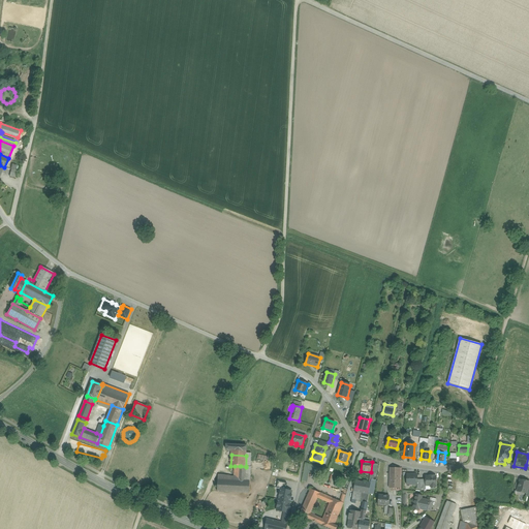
[(303,481),(306,483),(308,471),(318,473),(320,469),(306,464),(303,481)]
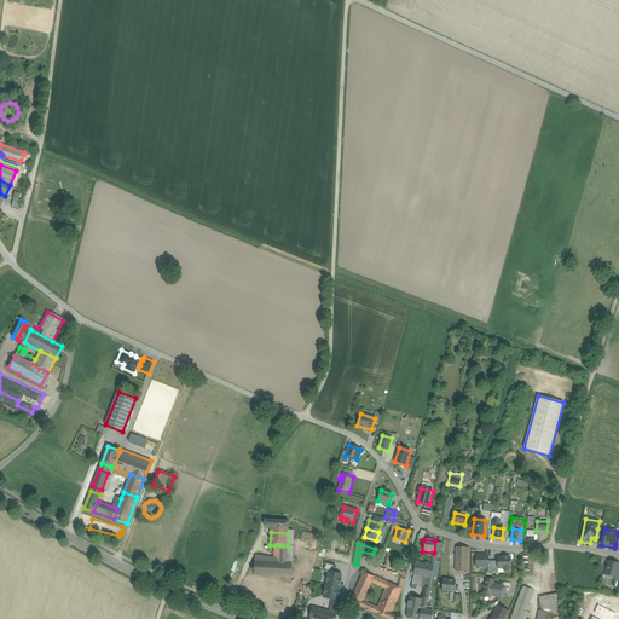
[(273,556),(261,556),(261,561),(281,562),(281,545),(275,545),(273,556)]
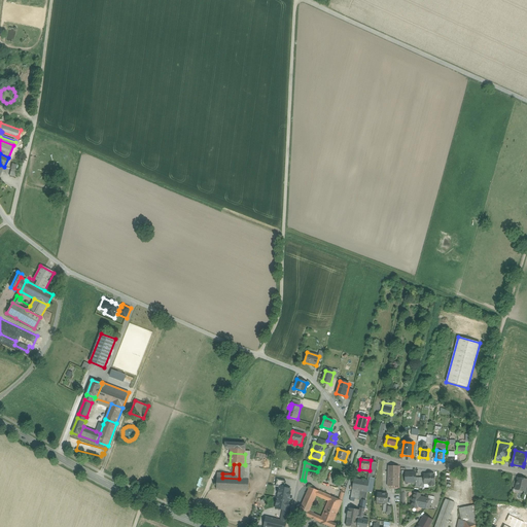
[(389,466),(388,477),(398,477),(398,466),(389,466)]
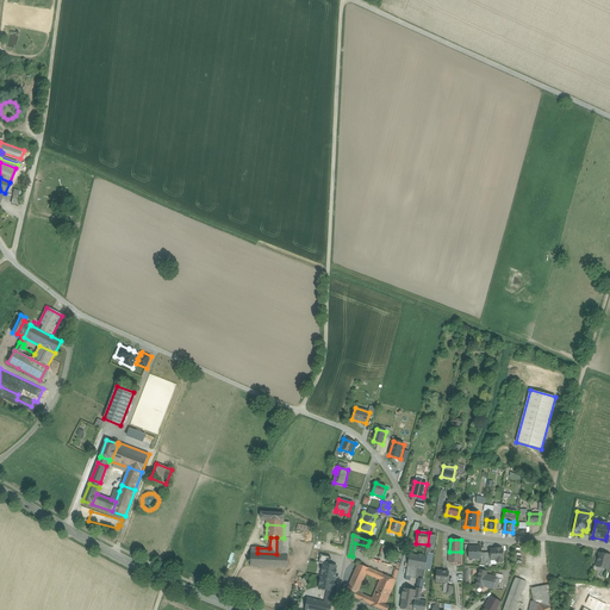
[(481,547),(468,547),(468,559),(481,559),(481,547)]
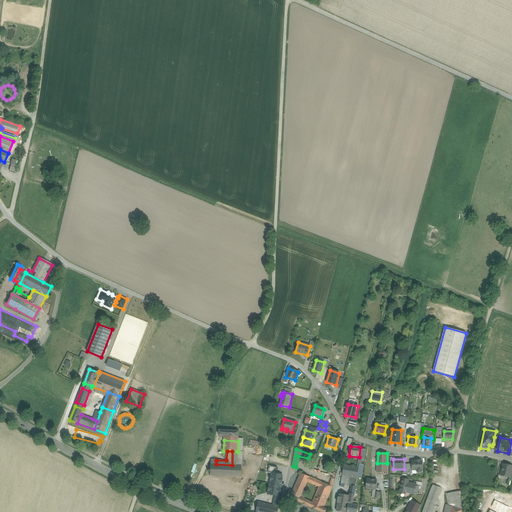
[(422,461),(412,461),(412,470),(422,470),(422,461)]
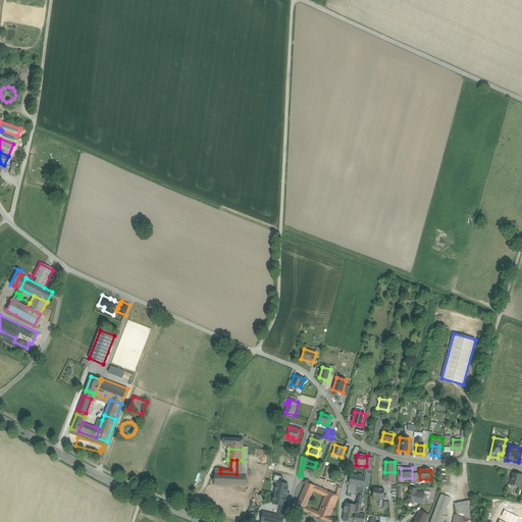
[(384,480),(395,481),(395,472),(384,472),(384,480)]
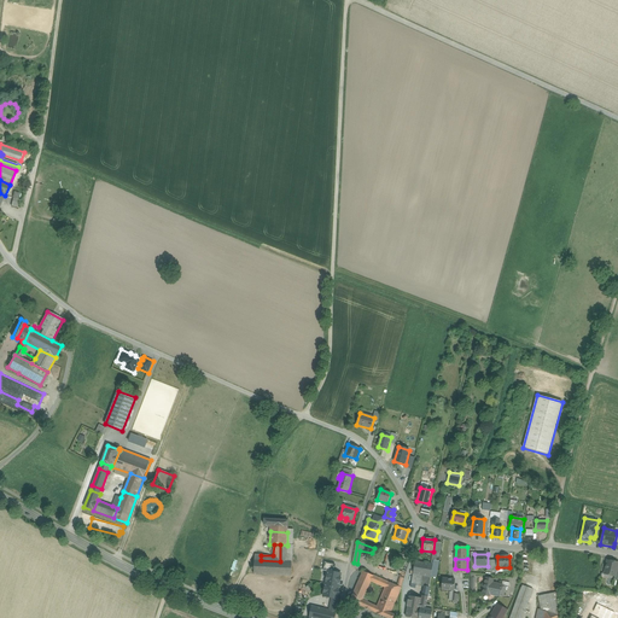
[(261,560),(255,560),(254,575),(292,576),(292,563),(286,561),(280,561),(261,560)]
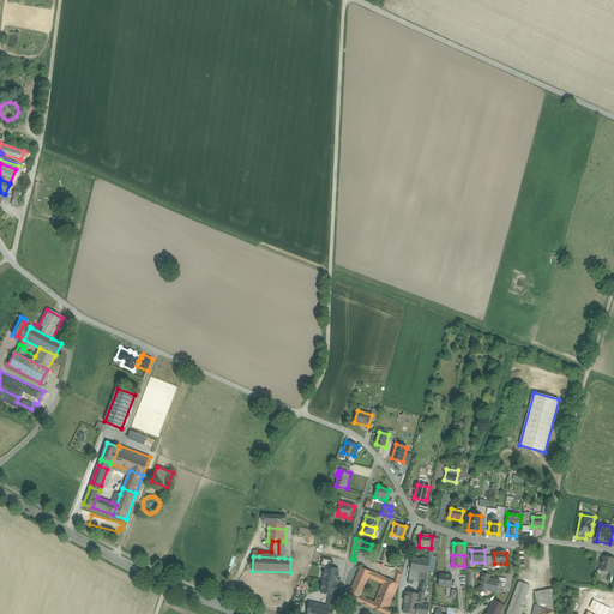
[(611,573),(613,559),(603,557),(600,571),(611,573)]
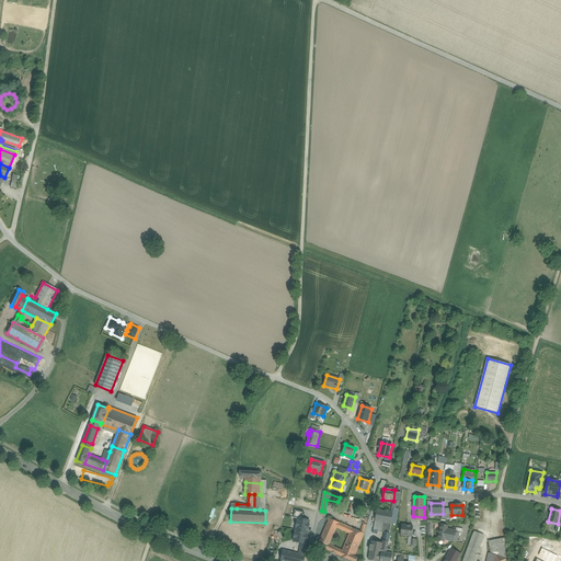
[(377,510),(374,530),(390,534),(393,513),(377,510)]
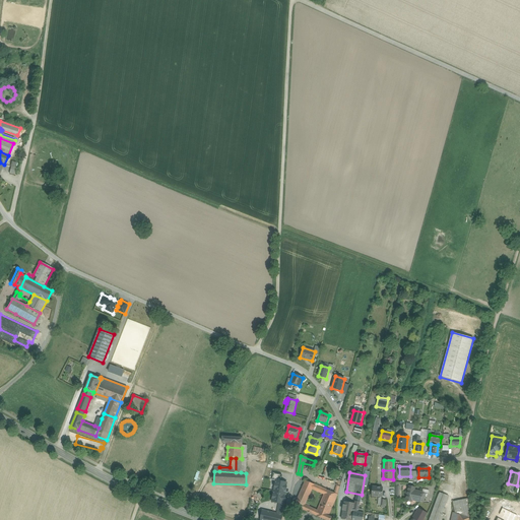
[(276,480),(273,492),(284,494),(286,482),(276,480)]
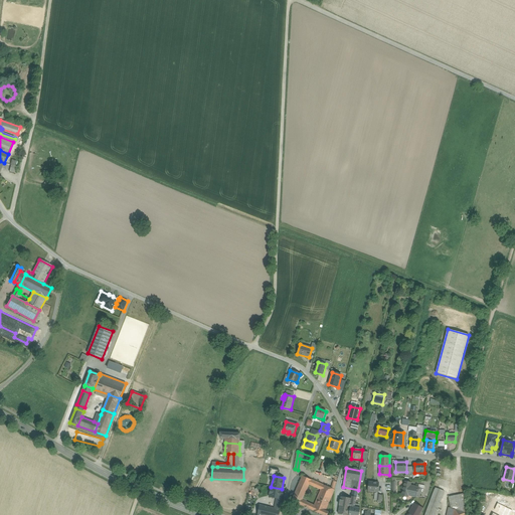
[(310,485),(312,480),(303,476),(292,501),(300,505),(303,500),(310,485)]
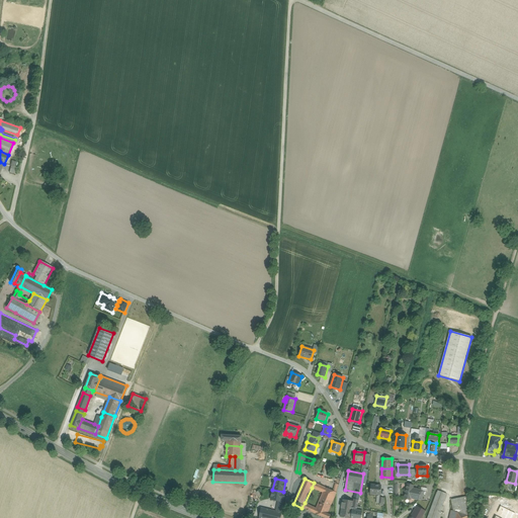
[(325,488),(314,483),(312,488),(323,493),(325,488)]
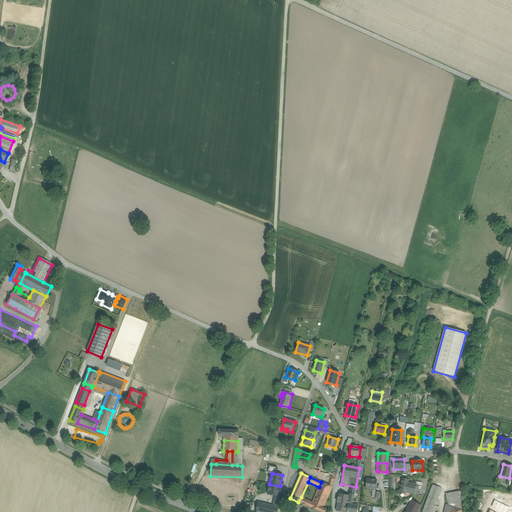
[(366,488),(376,489),(377,480),(367,479),(366,488)]
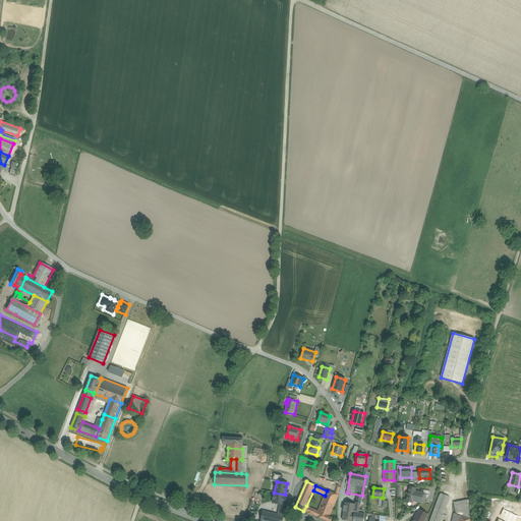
[(319,509),(330,514),(338,496),(335,495),(327,490),(325,496),(319,509)]
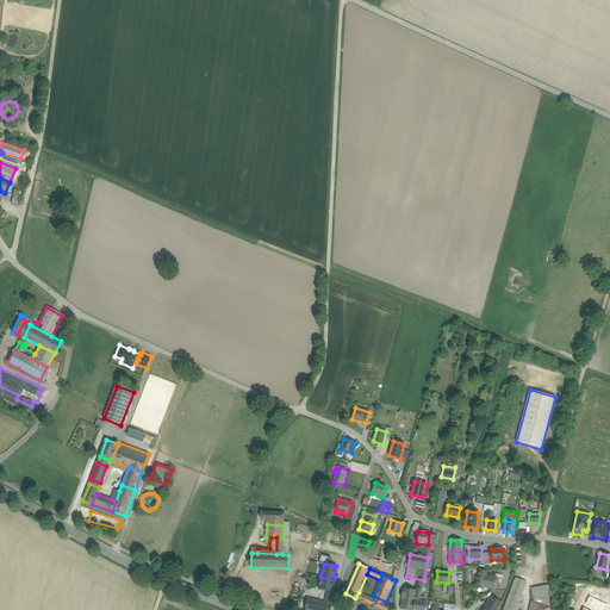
[(493,587),(495,577),(485,576),(484,586),(493,587)]
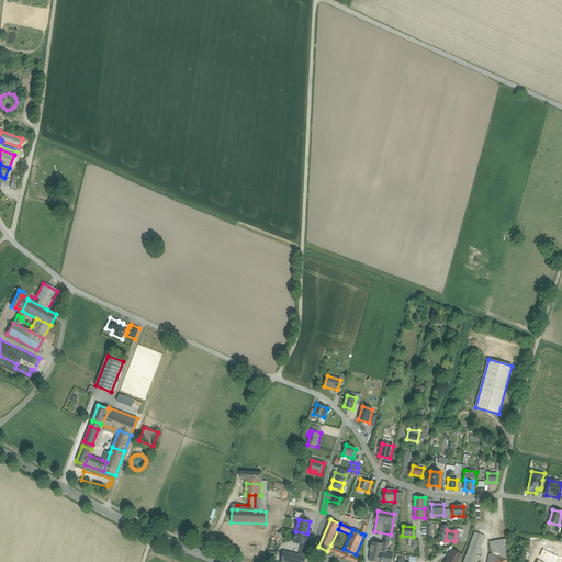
[(307,534),(295,531),(294,542),(305,544),(306,541),(307,541),(307,537),(307,534)]
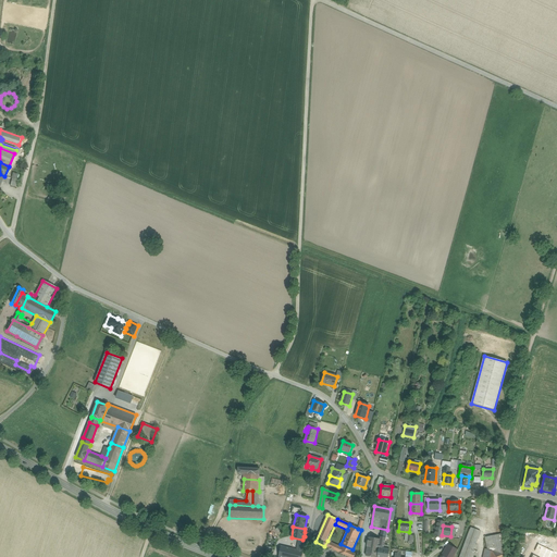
[(471,528),(459,556),(471,556),(481,532),(471,528)]
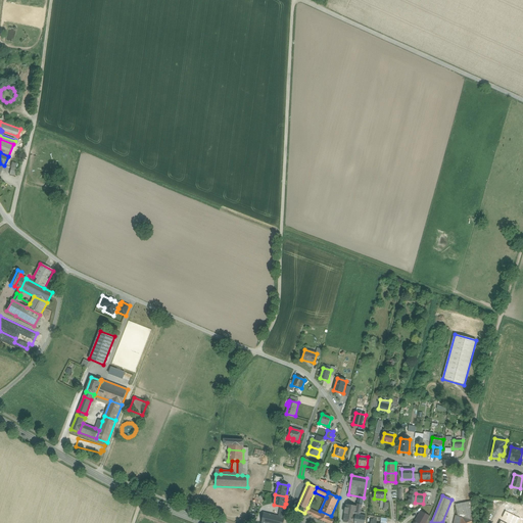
[(456,505),(459,516),(462,517),(471,521),(468,502),(456,505)]
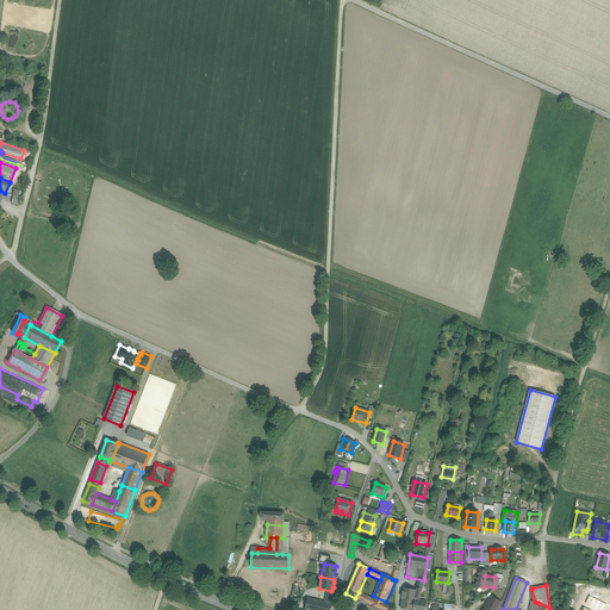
[(400,609),(404,609),(414,609),(417,591),(404,589),(400,609)]
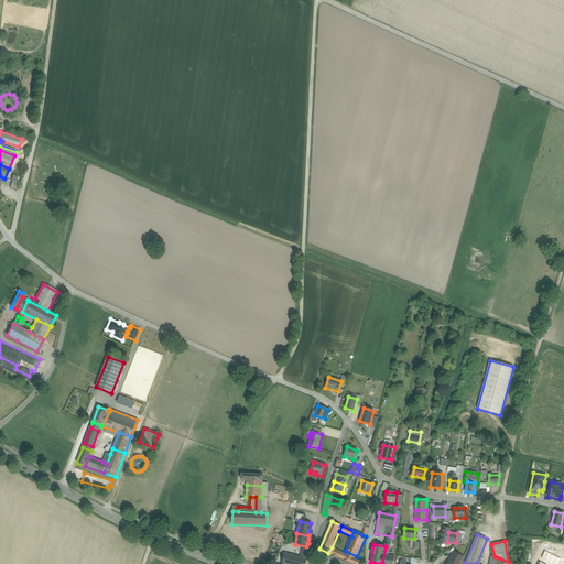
[(563,555),(546,548),(545,551),(563,560),(563,555)]
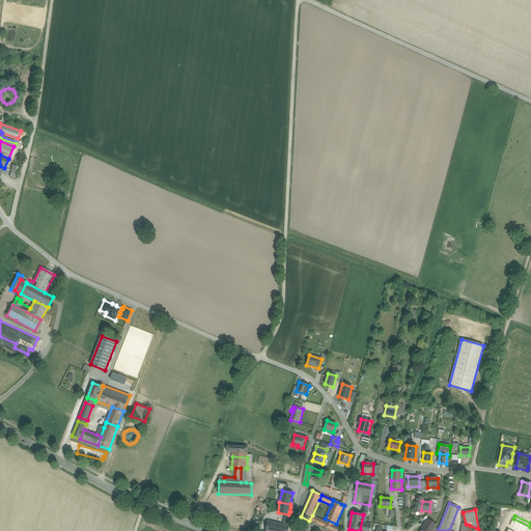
[(322,526),(324,522),(316,518),(314,523),(322,526)]
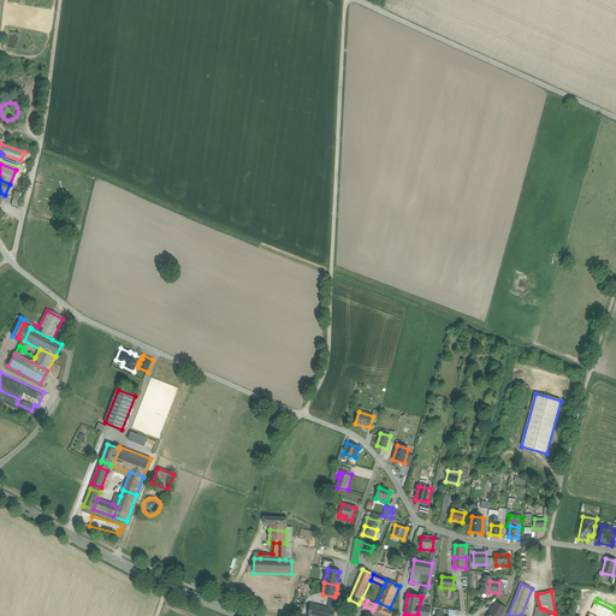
[(390,608),(377,602),(375,605),(373,610),(386,615),(391,615),(394,614),(389,611),(390,608)]
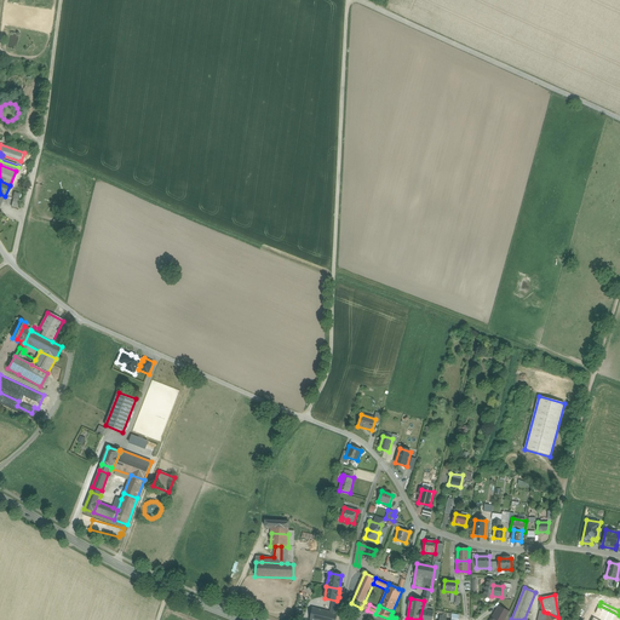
[(491,619),(504,619),(510,612),(499,606),(491,619)]
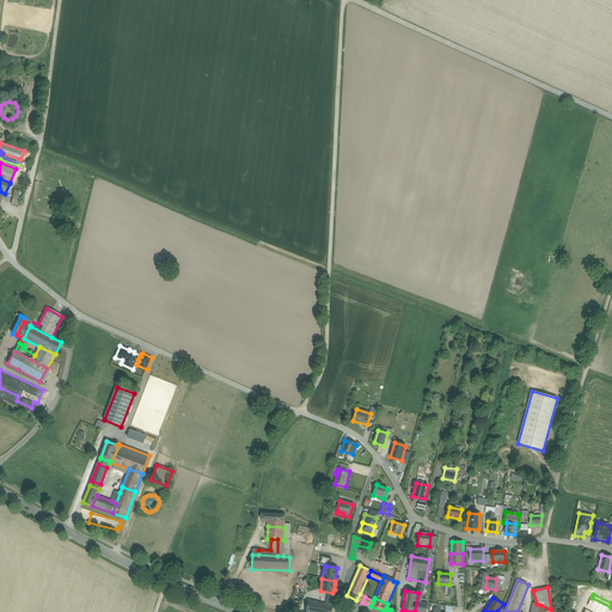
[(611,611),(611,607),(592,598),(586,611),(588,611),(611,611)]
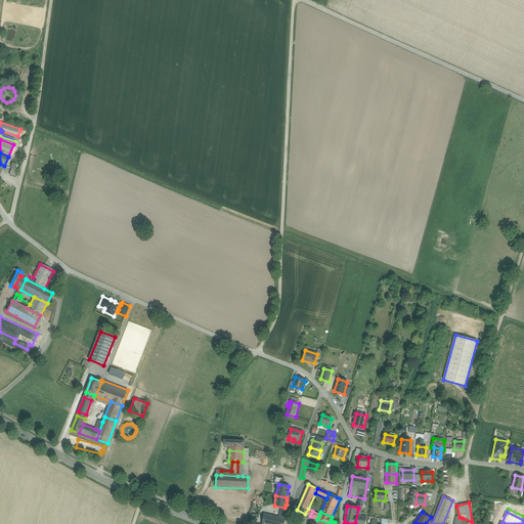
[(284,523),(285,519),(265,514),(262,523),(284,523)]
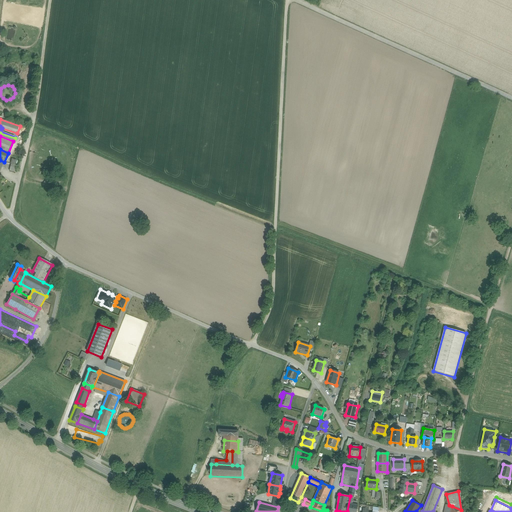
[(349,503),(347,511),(357,511),(358,505),(349,503)]
